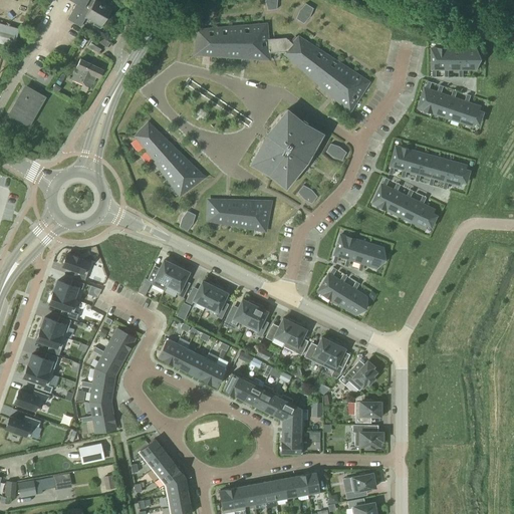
[(69,0),(76,4),(67,19),(80,27),(87,16),(96,21),(93,25),(100,29),(111,11),(100,5),(101,2),(97,0),(69,0)]
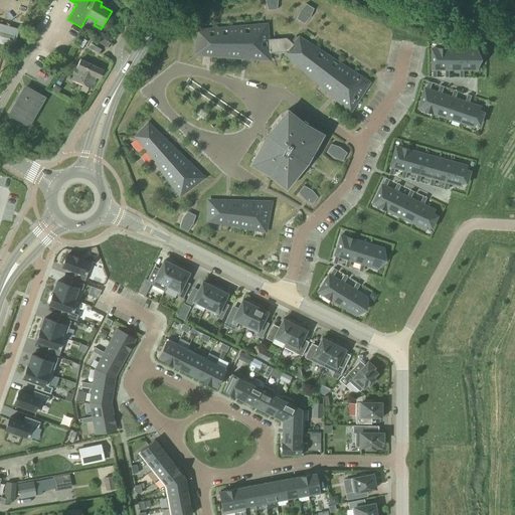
[(0,43),(13,47),(19,29),(0,23),(0,43)]
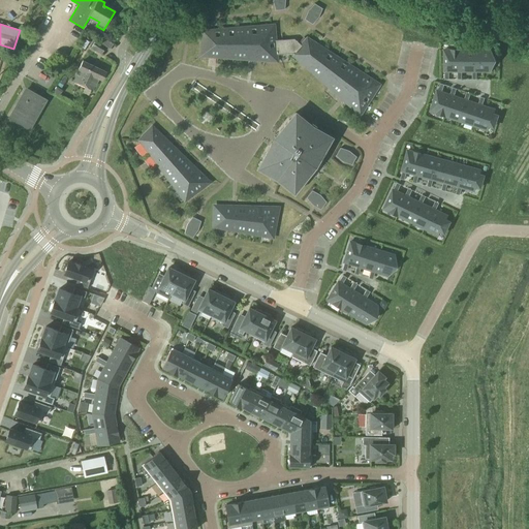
[(276,60),(275,58),(276,58),(276,55),(293,54),(293,55),(297,58),(297,57),(305,65),(308,68),(309,68),(317,75),(319,79),(320,79),(329,86),(332,89),(341,97),(354,110),(354,109),(360,114),(361,112),(362,110),(368,100),(371,97),(370,97),(376,87),(378,85),(376,85),(366,78),(360,73),(360,74),(350,68),(350,67),(347,65),(346,65),(337,59),(334,57),(323,51),(324,51),(320,49),(310,42),(311,42),(307,39),(302,47),(293,39),(282,40),(274,40),(273,29),(273,26),(270,27),(258,28),(254,28),(251,29),(251,28),(248,28),(248,29),(237,30),(237,29),(232,30),(221,31),(217,31),(204,32),(201,55),(209,56),(220,57),(220,56),(230,57),(231,57),(236,58),(235,57),(246,58),(246,59),(257,59),(261,59),(261,60),(269,60),(276,60)]
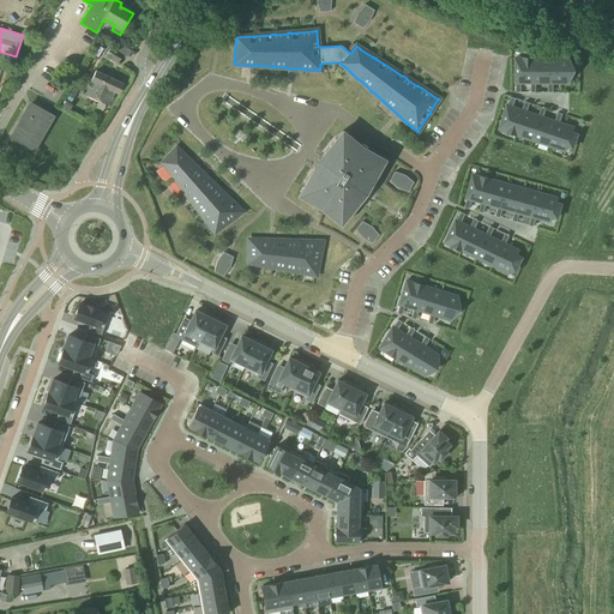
[(89,55),(96,60),(103,49),(97,46),(94,52),(92,50),(89,55)]
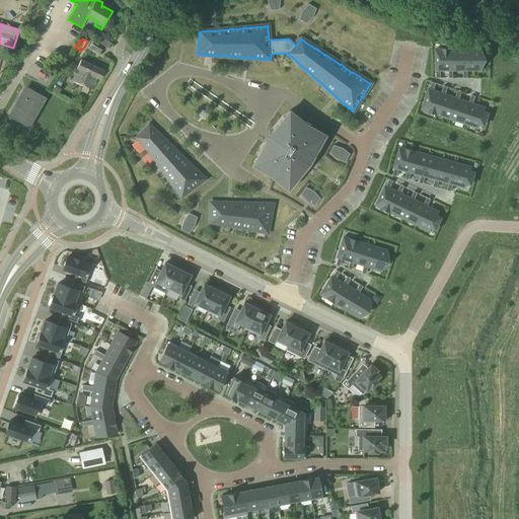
[(94,40),(92,42),(89,47),(99,54),(104,46),(94,40)]
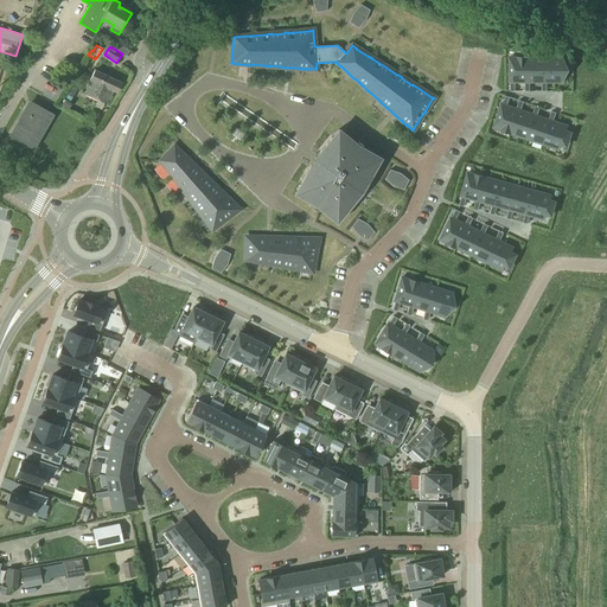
[(510,58),(510,82),(510,89),(516,89),(516,82),(524,82),(528,82),(528,58),(510,58)]
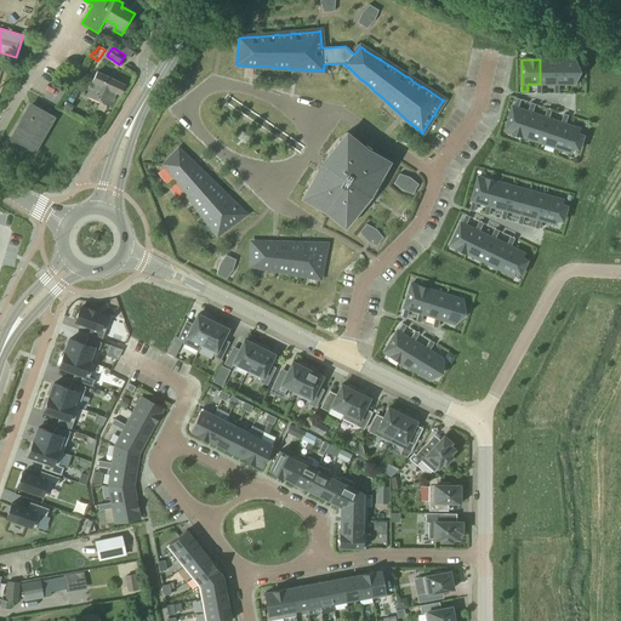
[(536,84),(536,91),(541,92),(541,84),(554,84),(557,84),(557,60),(540,60),(540,84),(536,84)]
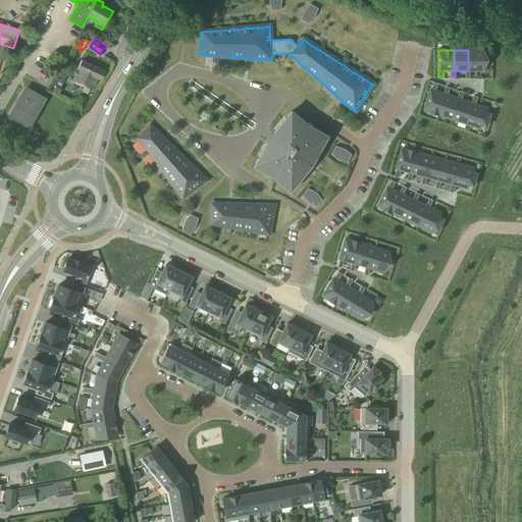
[(466,70),(466,77),(470,77),(470,70),(480,70),(483,70),(483,63),(486,60),(483,57),(483,50),(468,50),(468,70),(466,70)]
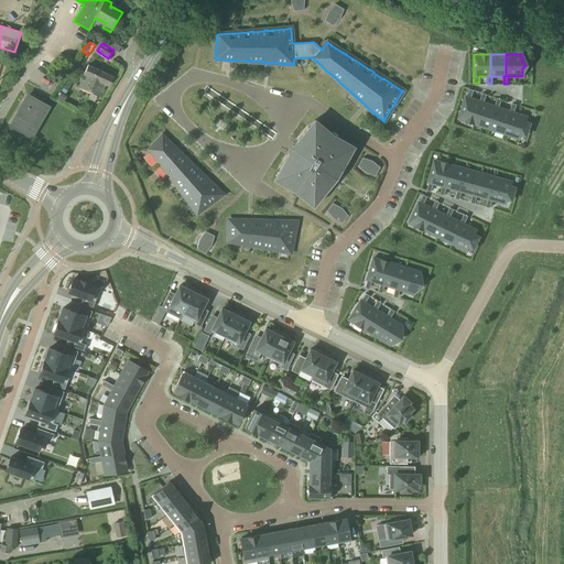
[(78,87),(99,97),(101,91),(101,93),(105,85),(109,86),(114,77),(87,65),(83,75),(84,75),(80,80),(82,80),(78,87)]
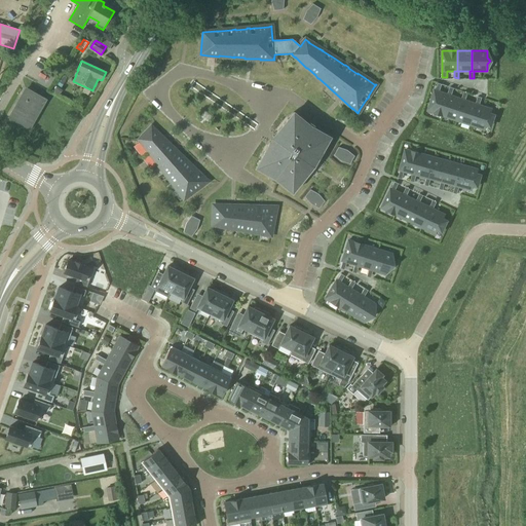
[(37,71),(38,83),(50,83),(50,71),(37,71)]
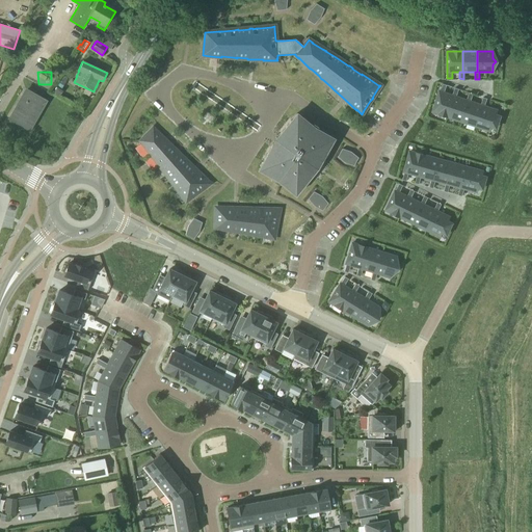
[(440,91),(433,112),(447,116),(454,97),(452,96),(445,94),(447,87),(443,85),(441,91),(440,91)]
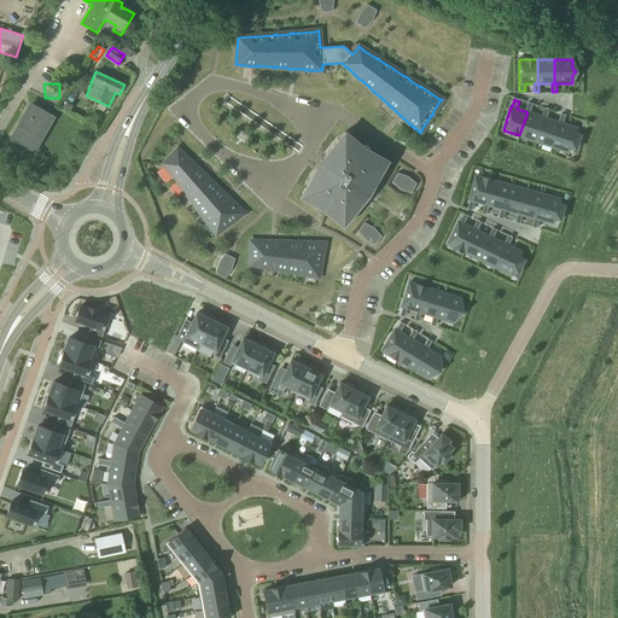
[(12,136),(34,150),(53,117),(30,104),(12,136)]
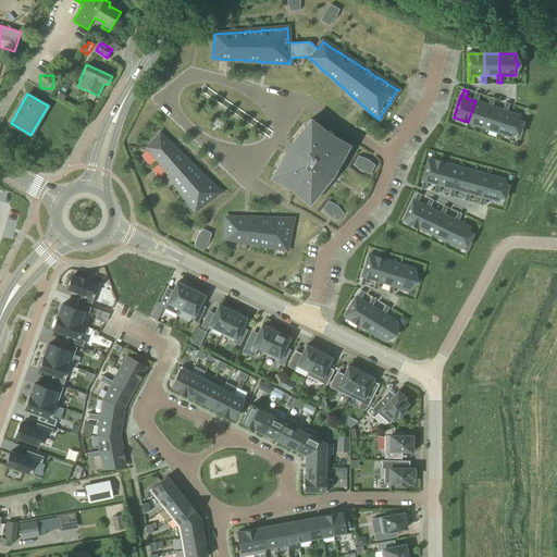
[(475,101),(468,122),(483,127),(491,106),(489,106),(478,101),(480,95),(475,94),(473,100),(475,101)]
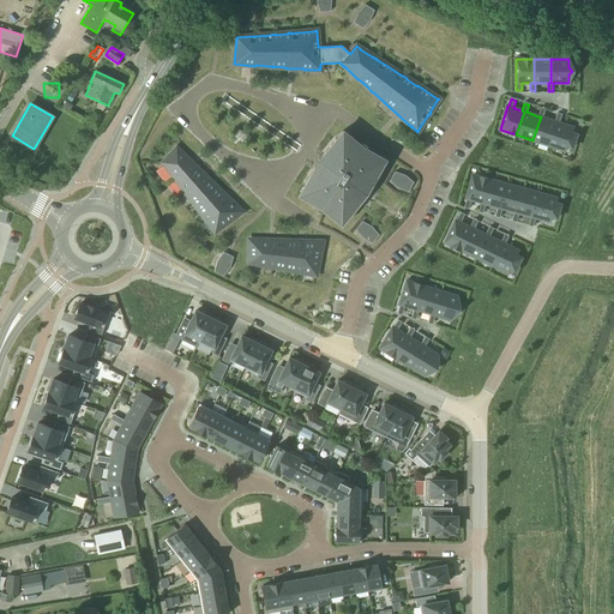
[(541,116),(533,140),(549,146),(558,122),(555,121),(543,118),(546,110),(541,109),(539,116),(541,116)]
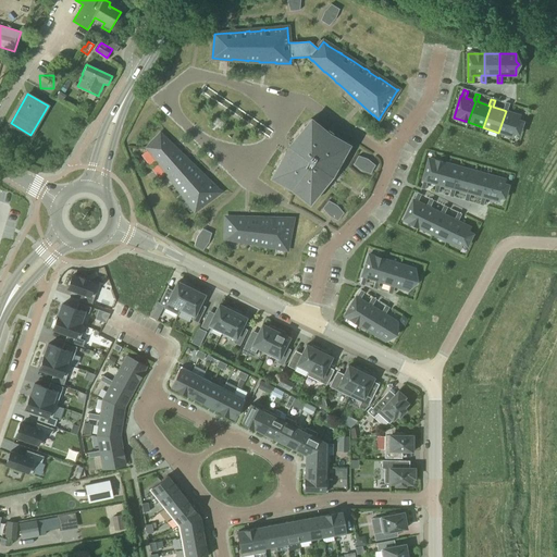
[(506,111),(498,133),(514,137),(516,130),(519,131),(521,125),(518,124),(521,116),(518,115),(508,112),(510,106),(506,103),(504,110),(506,111)]
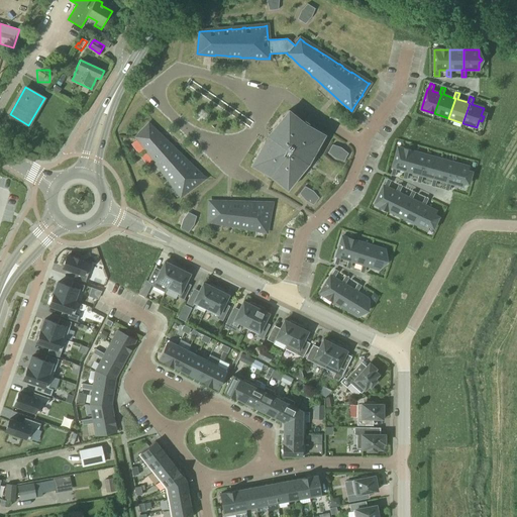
[(254,167),(268,174),(266,177),(271,180),(273,178),(285,188),(286,187),(285,187),(290,181),(292,183),(305,167),(304,166),(308,160),(309,160),(320,141),(317,140),(321,134),(322,133),(307,125),(309,123),(304,120),(303,122),(291,113),(286,119),(283,117),(270,133),(273,135),(268,141),(266,139),(255,158),(259,160),(254,167)]
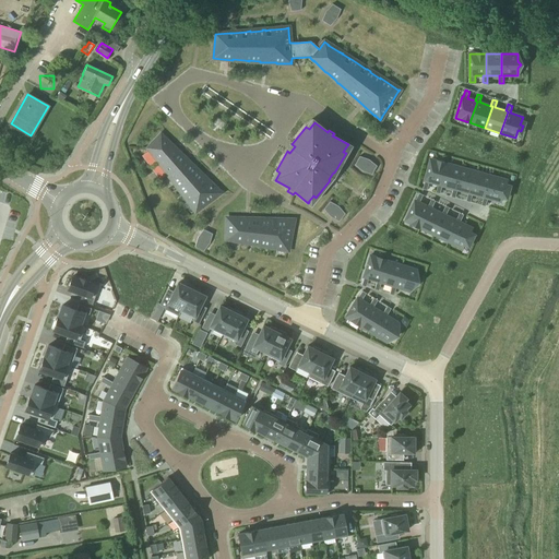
[(146,151),(197,212),(221,193),(161,135),(146,151)]
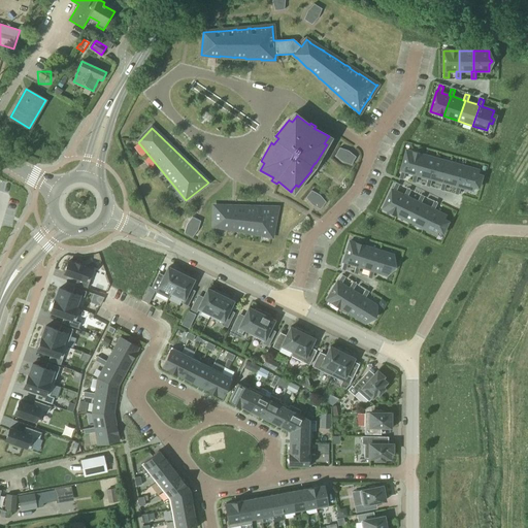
[(402,171),(400,177),(404,178),(406,172),(414,174),(416,175),(422,155),(407,151),(401,171),(402,171)]
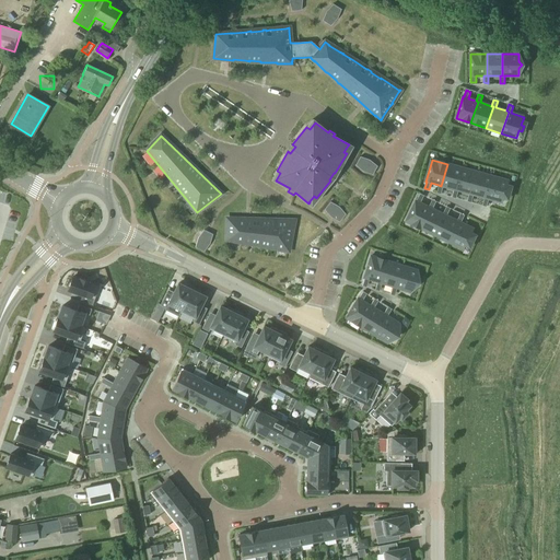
[(439,185),(436,191),(441,193),(443,186),(454,189),(456,189),(463,168),(447,164),(441,186),(439,185)]
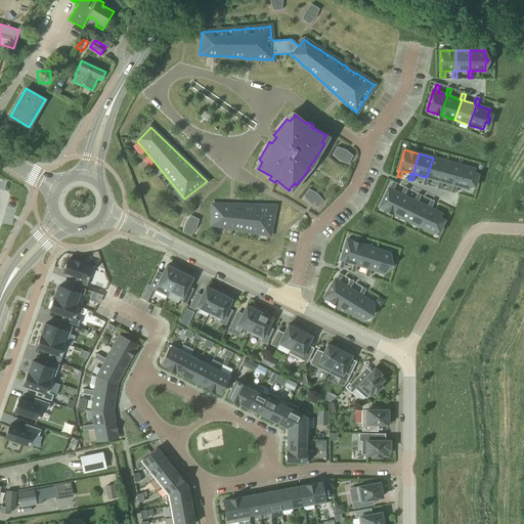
[(425,177),(423,183),(427,184),(429,178),(439,181),(441,181),(447,161),(433,158),(427,177),(425,177)]
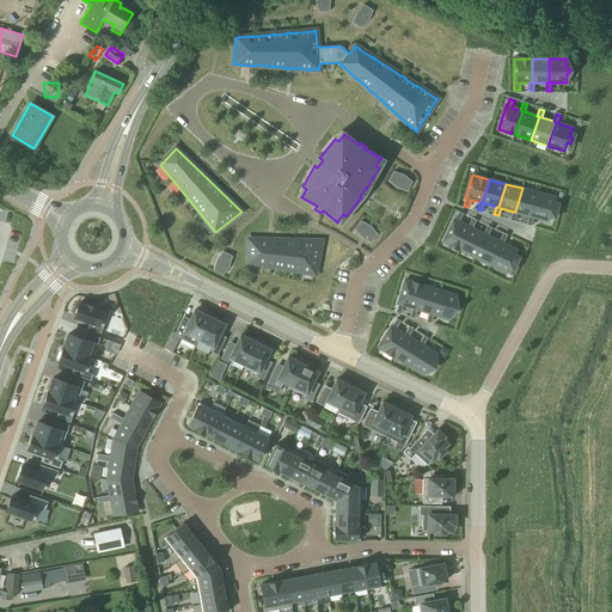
[(513,212),(510,219),(516,220),(518,213),(530,216),(533,216),(539,193),(522,188),(515,212),(513,212)]
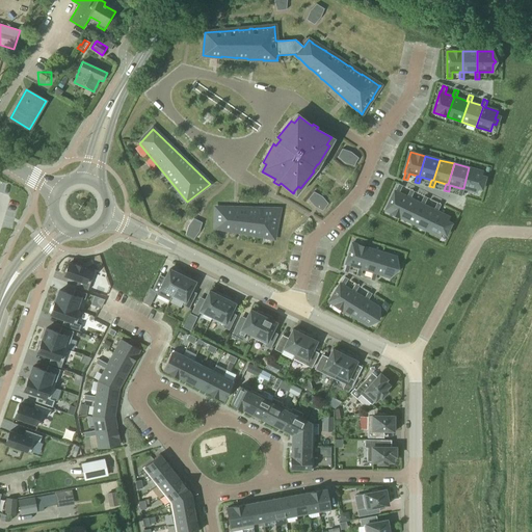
[(460,188),(459,194),(463,195),(464,189),(475,192),(478,192),(480,185),(483,186),(484,180),(481,179),(483,171),(469,167),(463,188),(460,188)]
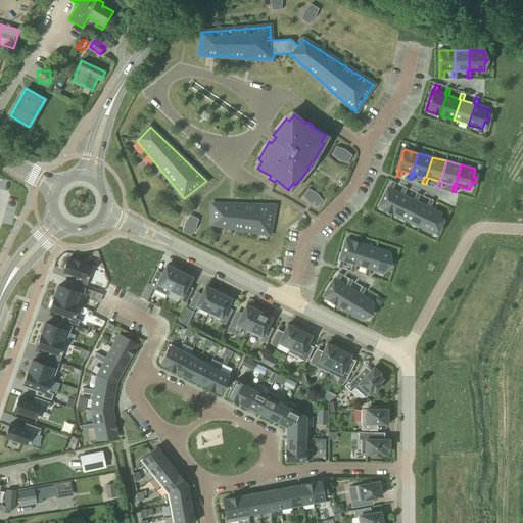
[(388,188),(379,206),(393,214),(402,194),(399,193),(393,190),(395,184),(392,182),(389,188),(388,188)]
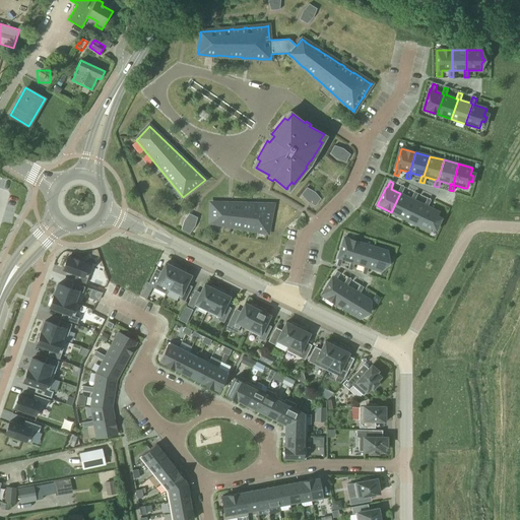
[(400,193),(391,212),(404,218),(413,200),(411,199),(401,194),(404,188),(400,187),(397,192),(400,193)]
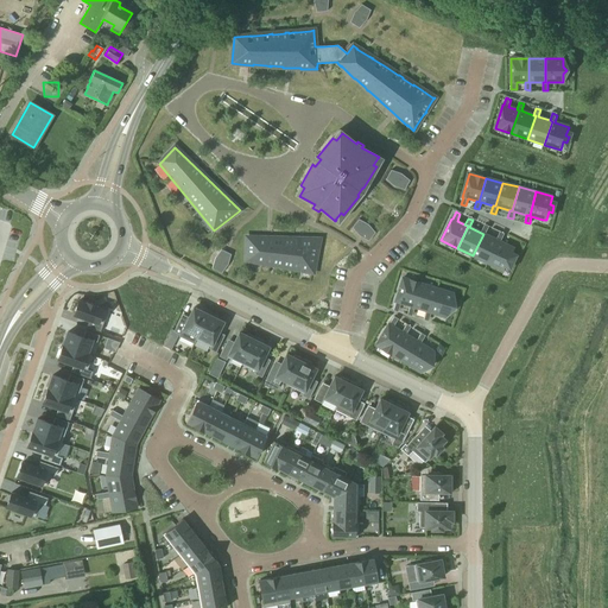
[(483,234),(473,255),(488,263),(499,241),(496,240),(485,234),(488,228),(483,226),(481,233),(483,234)]
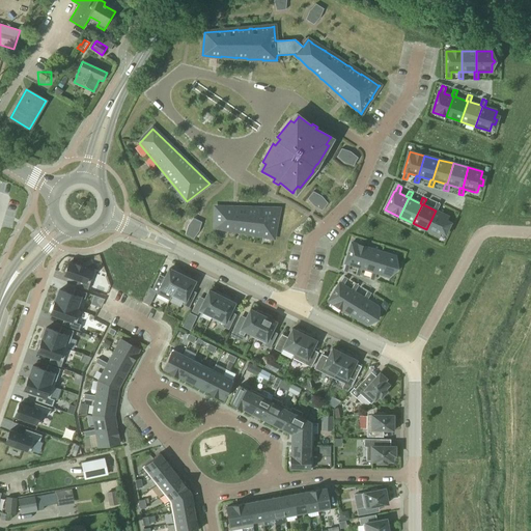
[(436,211),(426,229),(440,236),(443,229),(446,231),(449,225),(446,224),(449,217),(447,216),(438,212),(440,205),(437,203),(434,210),(436,211)]
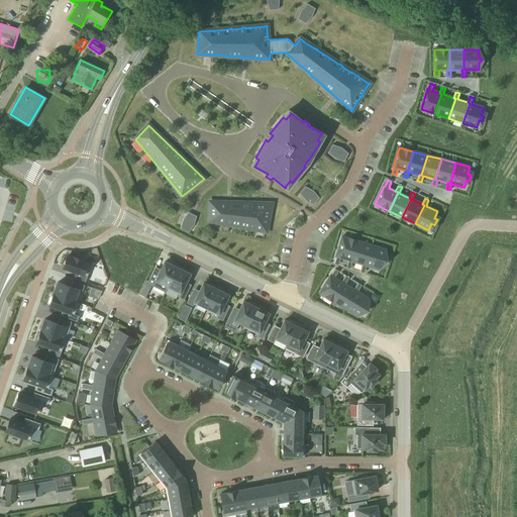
[(209,221),(267,231),(271,204),(210,202),(209,221)]
